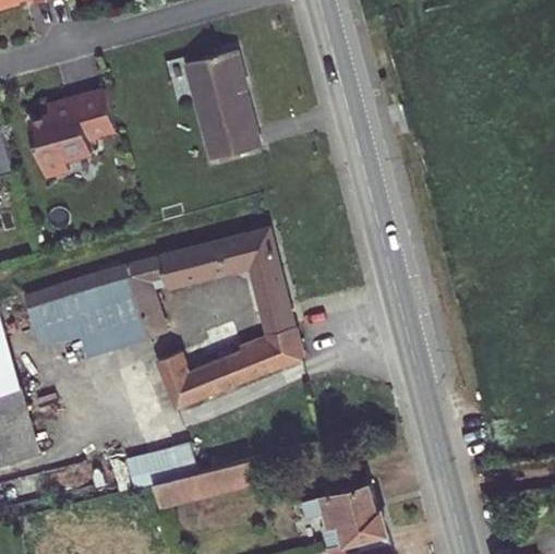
[(185,64),(210,161),(258,148),(233,52),(185,64)]
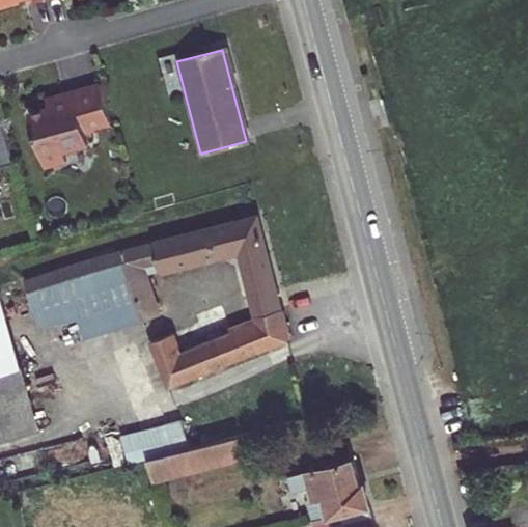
[(106,127),(96,88),(61,96),(59,98),(57,101),(56,103),(57,107),(44,110),(24,115),(37,168),(59,163),(57,153),(82,146),(79,134),(106,127)]
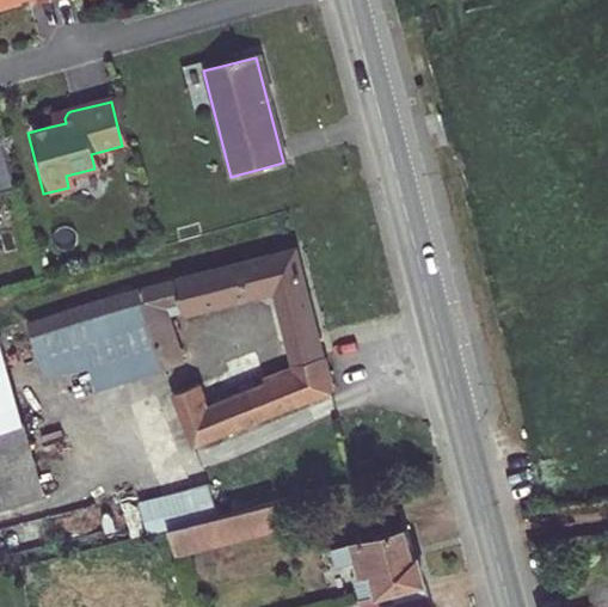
[(48,117),(50,127),(66,123),(65,118),(66,116),(68,112),(71,111),(48,117)]
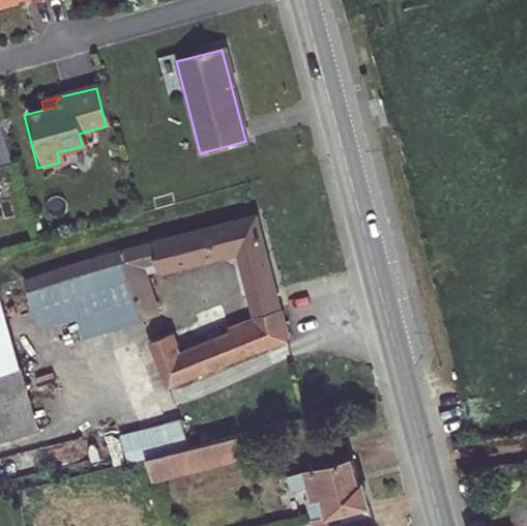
[(0,167),(12,164),(2,121),(0,121),(0,167)]
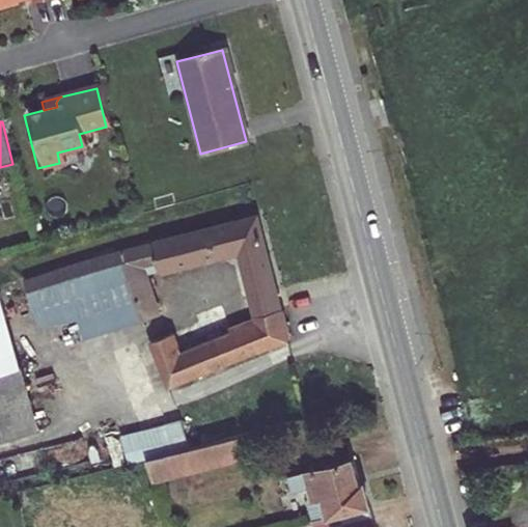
[(87,300),(99,337),(155,317),(140,269),(154,266),(156,273),(238,251),(249,297),(272,290),(255,220),(121,253),(78,267),(87,300)]
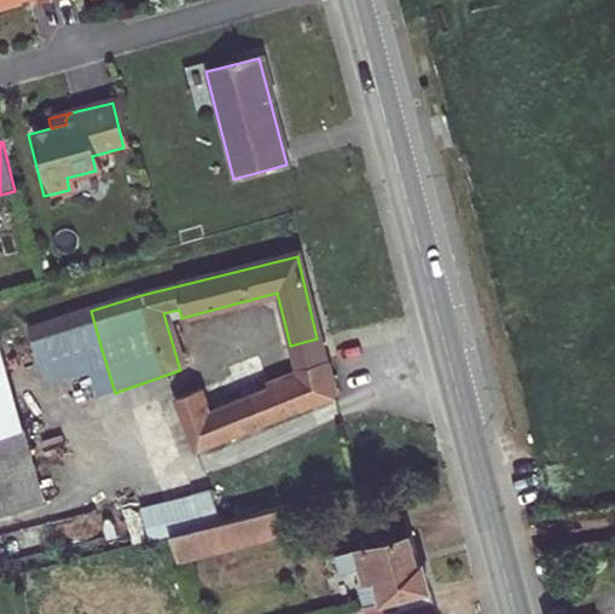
[(27,331),(38,369),(102,349),(91,311),(27,331)]
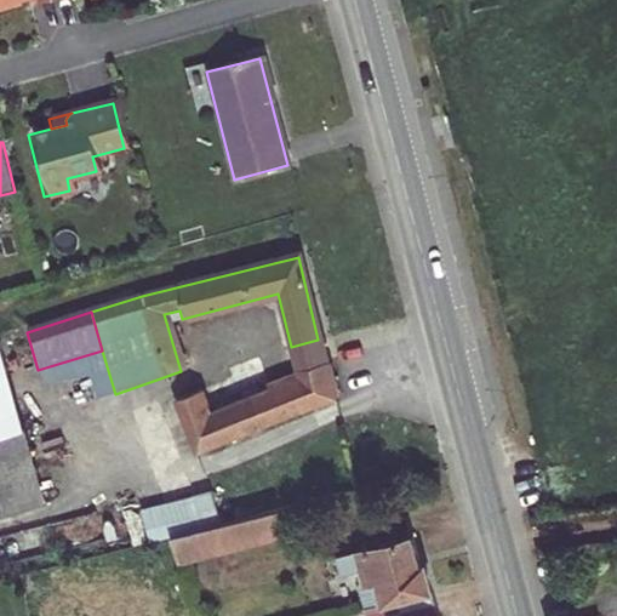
[(291,347),(298,369),(324,363),(318,340),(291,347)]
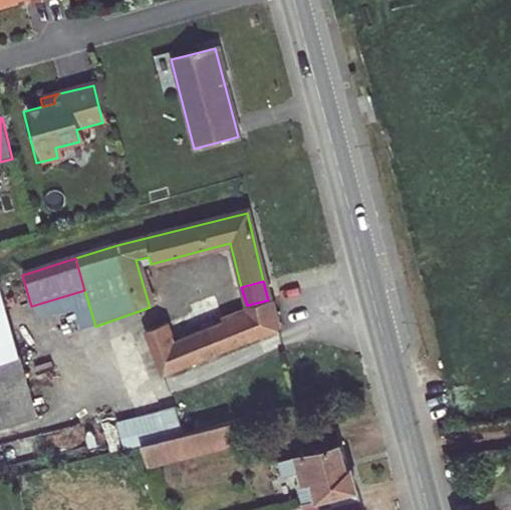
[(0,428),(36,418),(0,293),(0,428)]
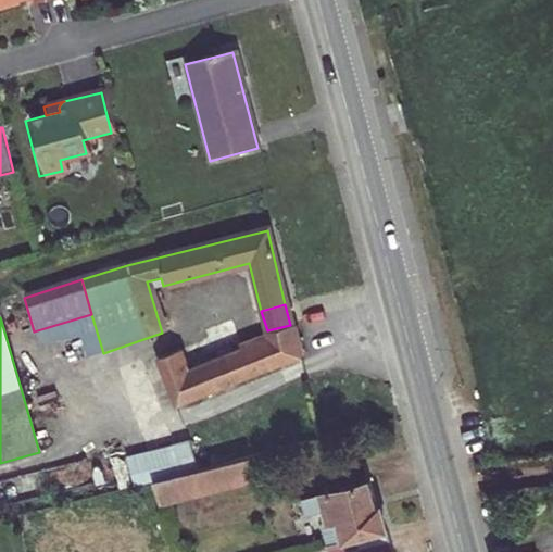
[(154,361),(174,409),(299,359),(290,325),(267,330),(264,331),(266,338),(238,349),(230,329),(154,361)]
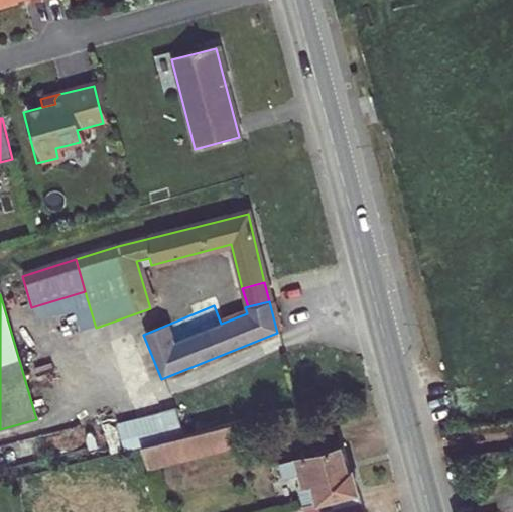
[(174,411),(160,414),(166,441),(181,438),(174,411)]
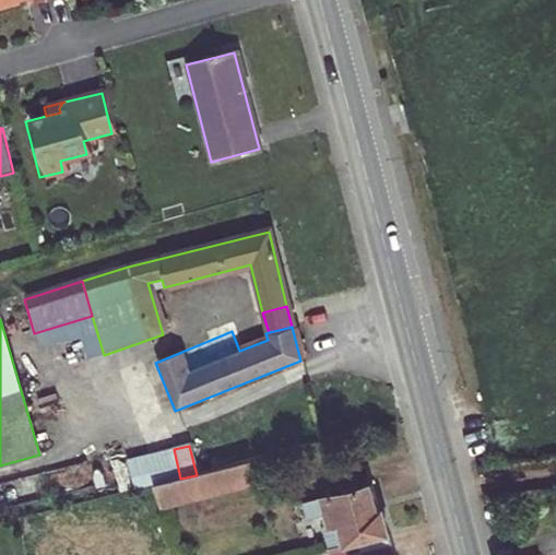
[(152,486),(180,479),(174,449),(126,461),(133,492),(152,486)]
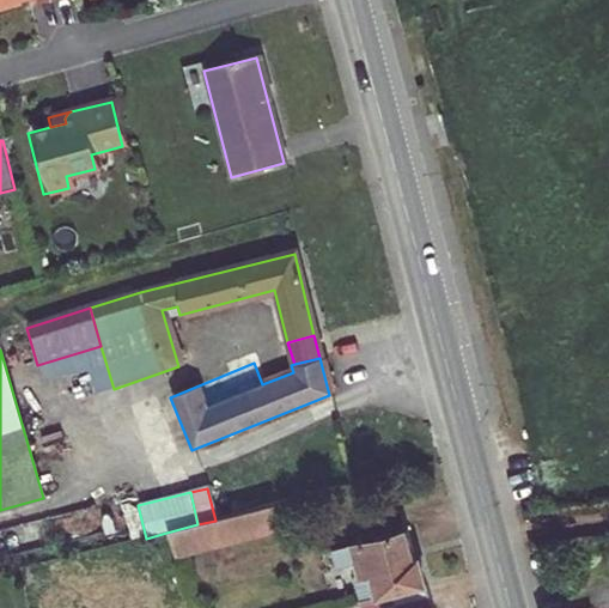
[(166,533),(172,560),(279,534),(273,506),(215,521),(198,524),(166,533)]
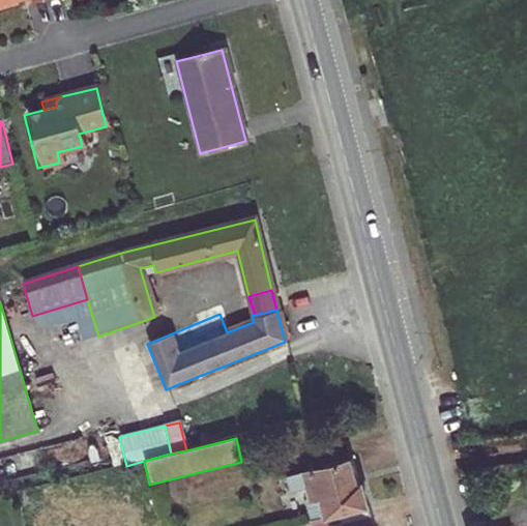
[(304,500),(310,522),(326,518),(367,507),(359,484),(355,486),(348,461),(284,478),(289,494),(308,489),(311,499),(304,500)]
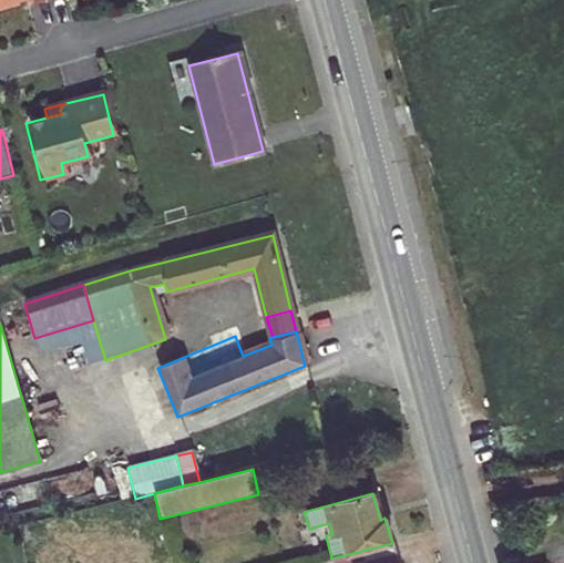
[(397,562),(392,543),(349,554),(331,559),(332,562),(397,562)]
